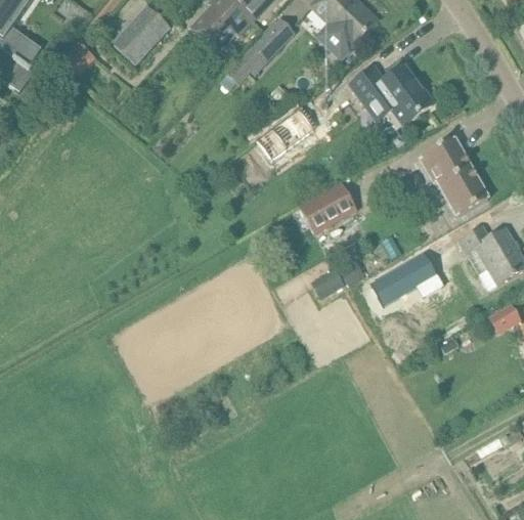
[(13,26),(30,1),(31,0),(0,0),(0,76),(18,89),(32,70),(27,67),(42,46),(13,26)]
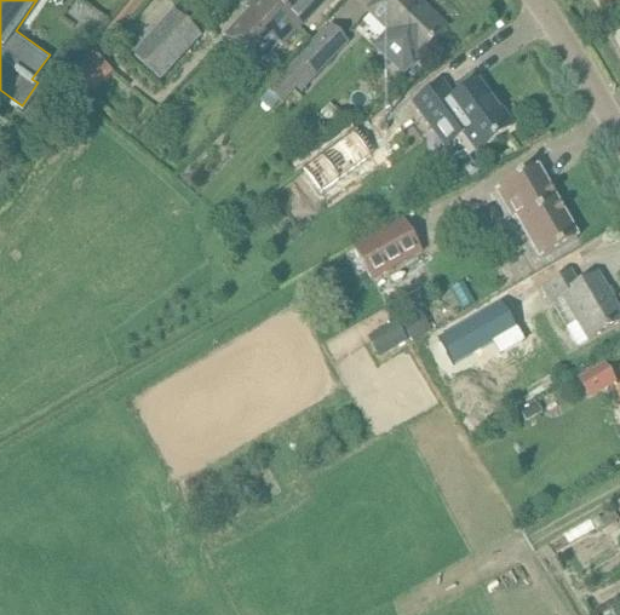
[(298,24),(273,0),(248,0),(247,1),(250,4),(223,33),(254,63),(276,41),(280,45),(298,24)]
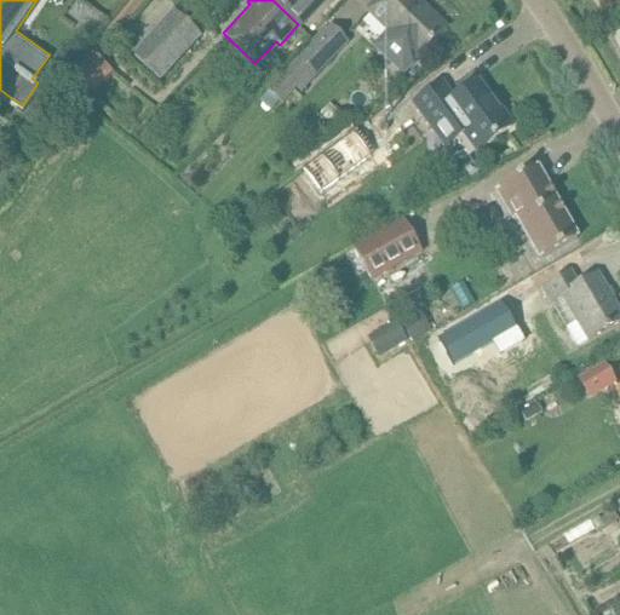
[(273,0),(298,24),(321,0),(273,0)]
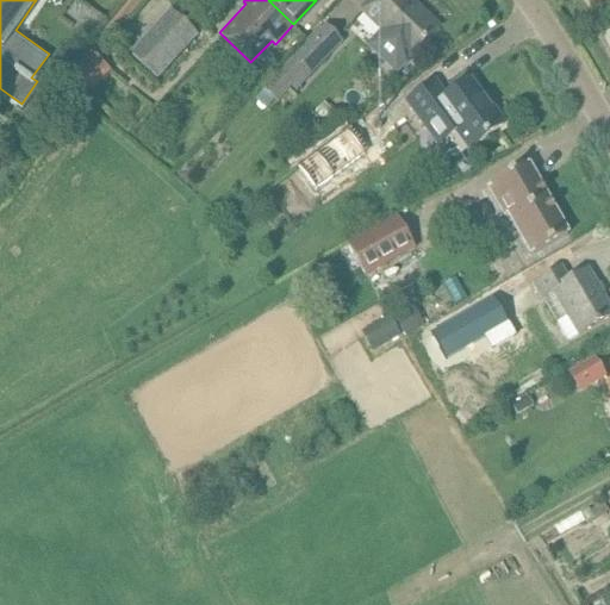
[(393,70),(422,41),(439,24),(412,0),(365,0),(360,5),(393,37),(377,55),(393,70)]
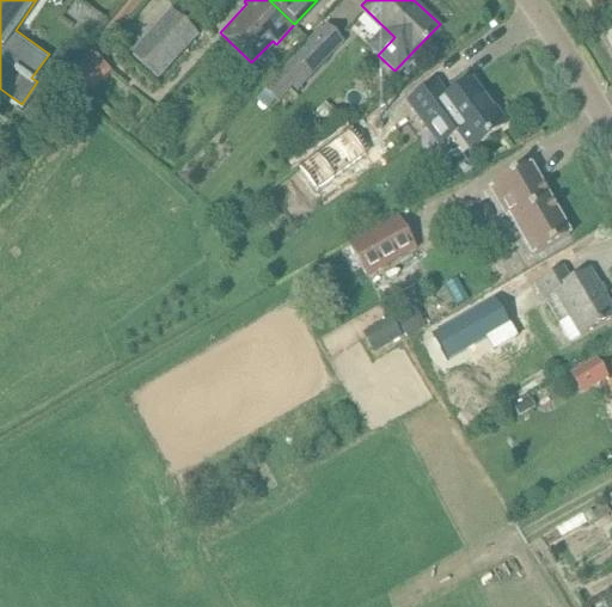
[(171,10),(133,49),(157,72),(195,32),(171,10)]
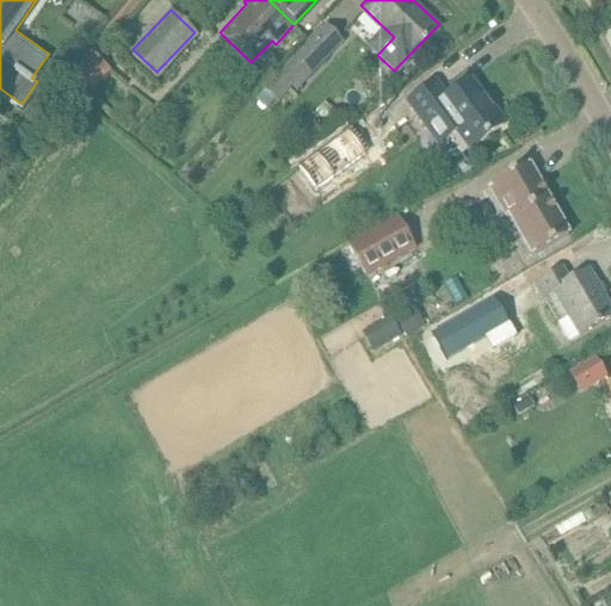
[(323,22),(291,56),(309,73),(341,38),(323,22)]
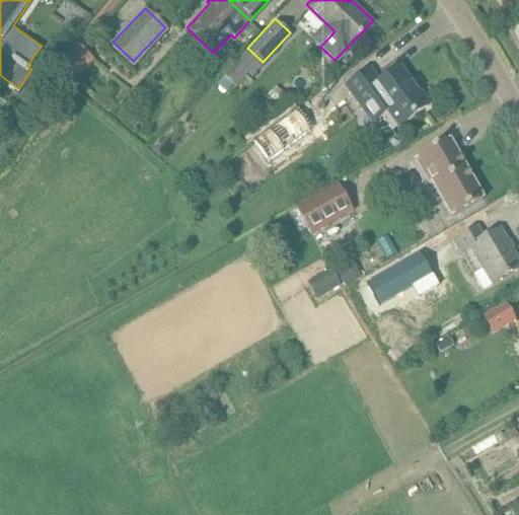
[(71,38),(50,61),(71,80),(93,57),(71,38)]
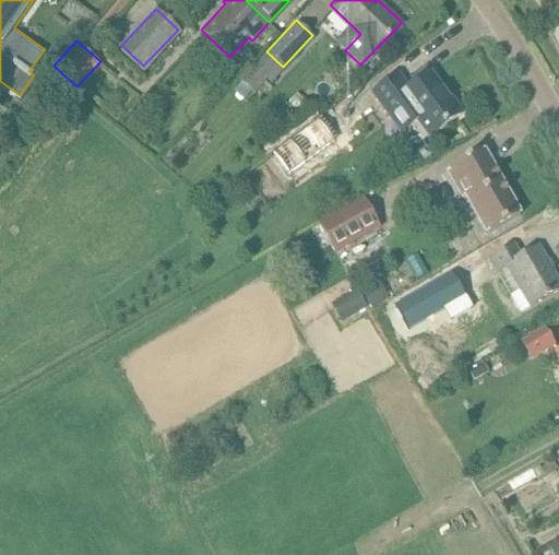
[(430,134),(444,124),(462,110),(450,94),(448,95),(429,70),(408,86),(397,72),(372,90),(390,113),(403,131),(418,119),(430,134)]
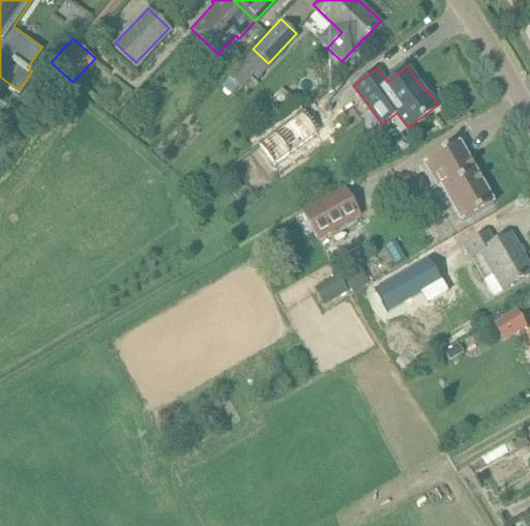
[(299,111),(257,142),(271,162),(314,130),(299,111)]
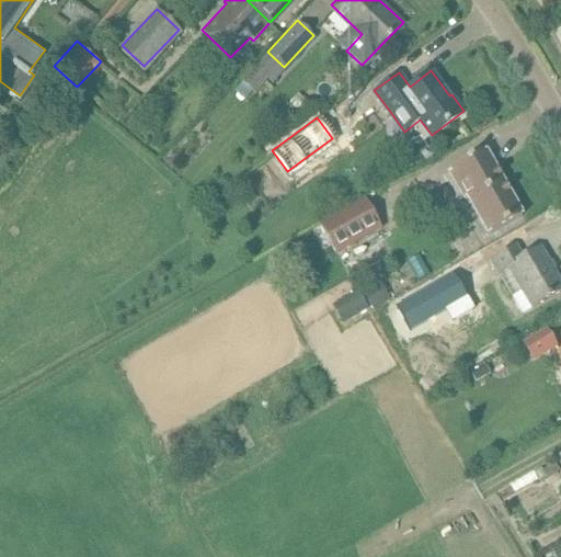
[(489,231),(503,224),(522,213),(484,148),(449,169),(465,196),(468,194),(489,231)]
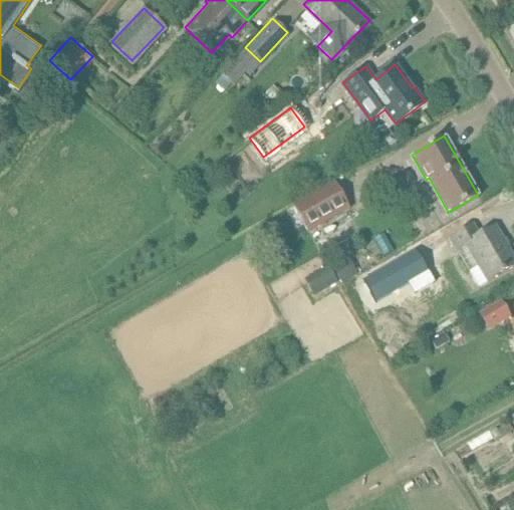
[(397,172),(379,183),(386,193),(403,182),(397,172)]
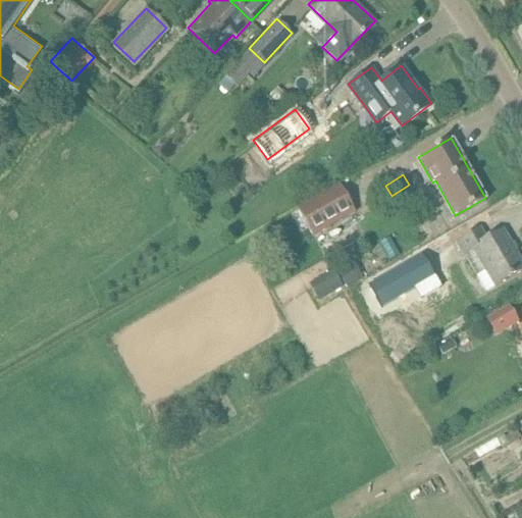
[(341,183),(298,207),(313,234),(356,210),(341,183)]
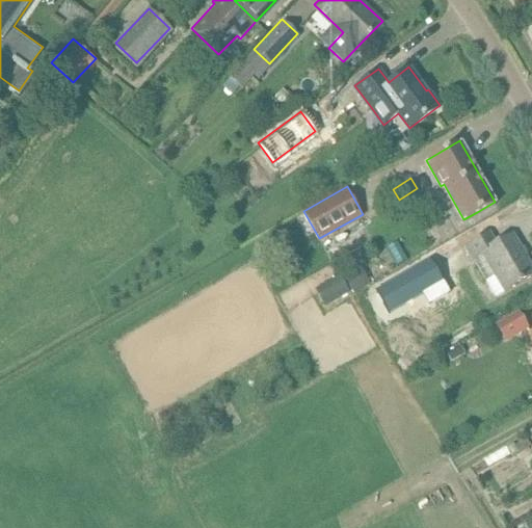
[(494,296),(517,282),(531,273),(531,266),(512,232),(496,242),(488,230),(463,245),(494,296)]
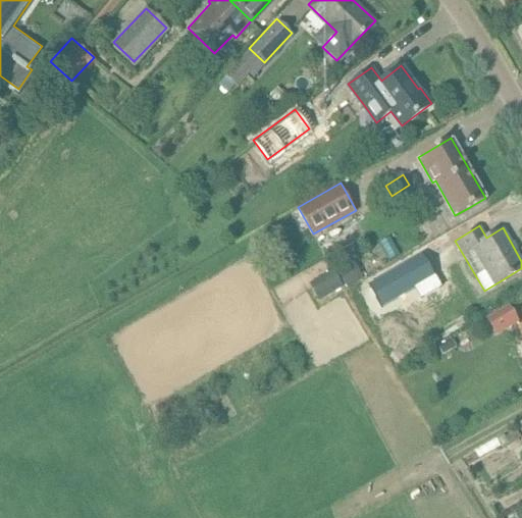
[(433,248),(412,259),(423,279),(445,267),(433,248)]
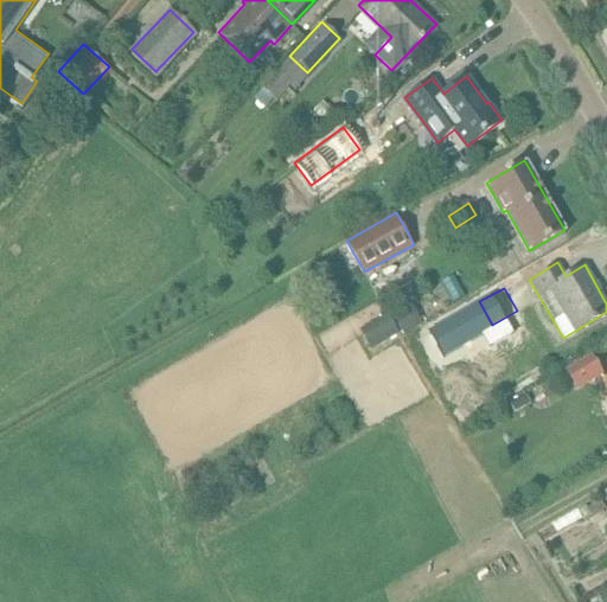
[(411,301),(393,313),(403,332),(423,321),(411,301)]
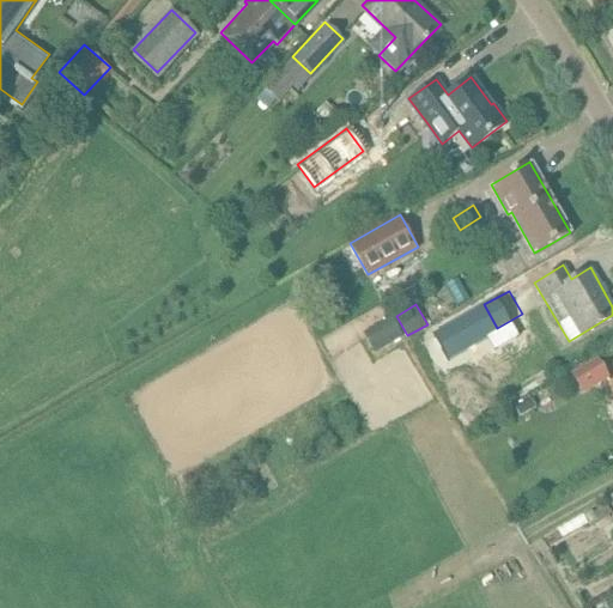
[(472,308),(432,332),(448,358),(487,335),(472,308)]
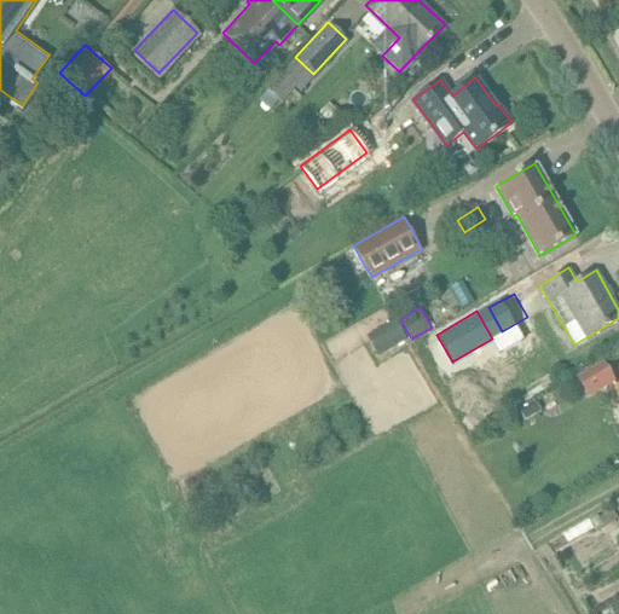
[(408,337),(395,317),(366,334),(379,354),(408,337)]
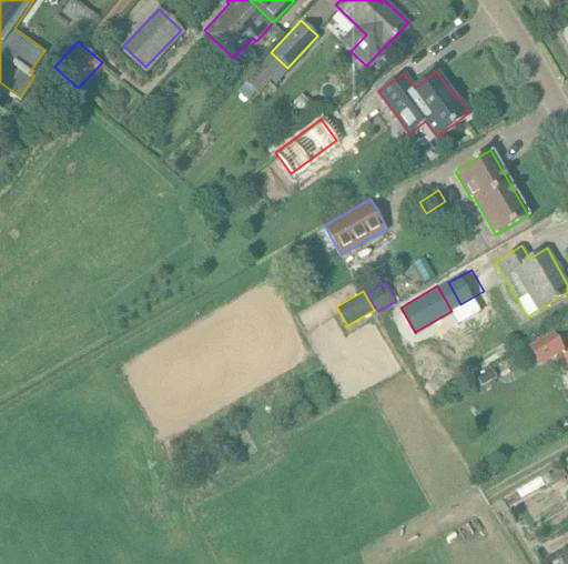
[(529,344),(538,360),(564,346),(555,330),(529,344)]
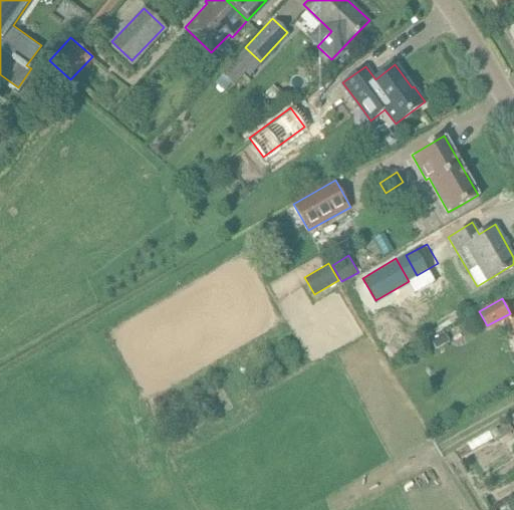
[(446,332),(432,339),(436,346),(449,338),(446,332)]
